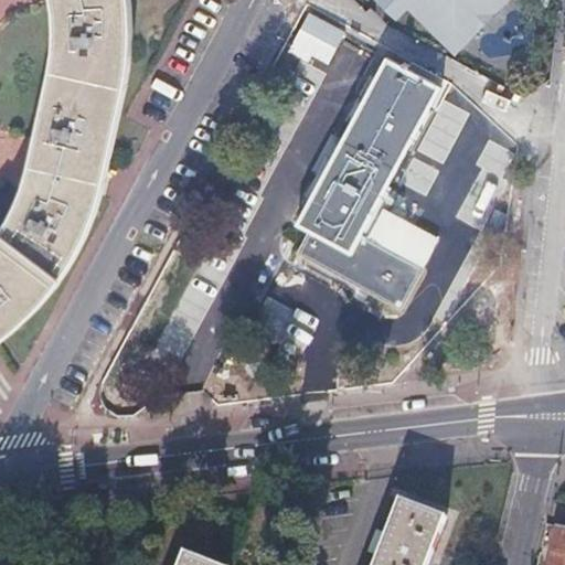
[(56,0),(57,3),(59,41),(57,56),(51,94),(36,158),(31,177),(25,195),(18,214),(10,228),(4,238),(0,243),(0,338),(7,334),(21,322),(33,311),(42,301),(52,289),(63,274),(76,252),(85,235),(93,217),(98,198),(105,171),(125,83),(128,66),(130,43),(130,24),(129,11),(127,0),(56,0)]
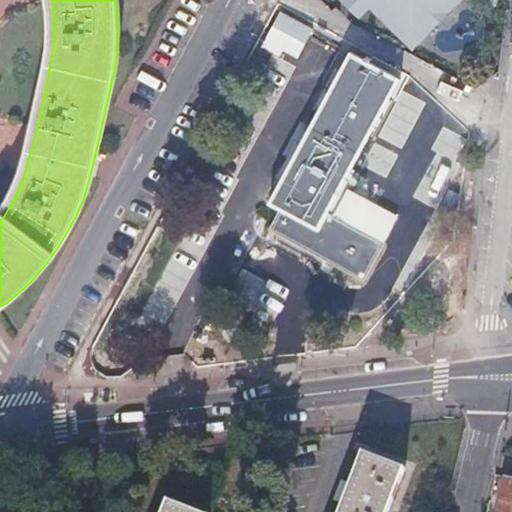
[(343,0),(343,1),(359,16),(368,7),(363,1),(363,0),(343,0)]
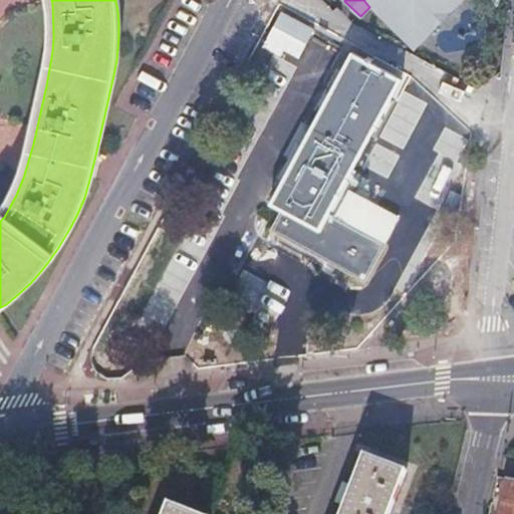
[(364,0),(364,1),(369,7),(413,50),(463,0),(364,0)]
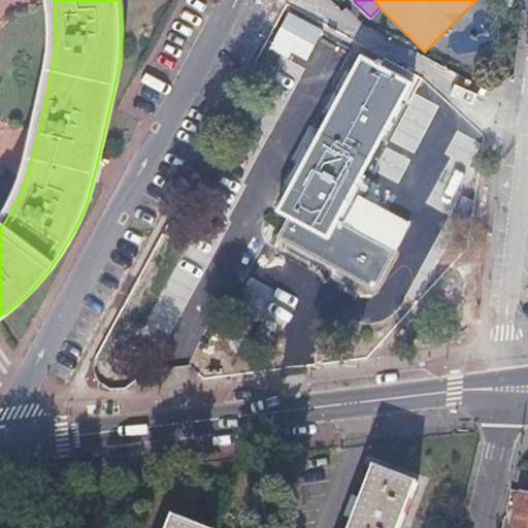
[(305,60),(319,33),(286,14),(267,48),(286,58),(289,52),(305,60)]
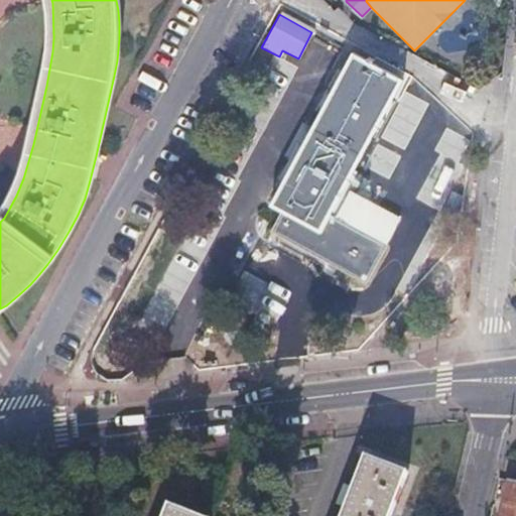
[(365,60),(352,53),(269,205),(281,211),(269,234),(363,284),(384,246),(329,215),(401,80),(371,63),(373,59),(367,56),(365,60)]
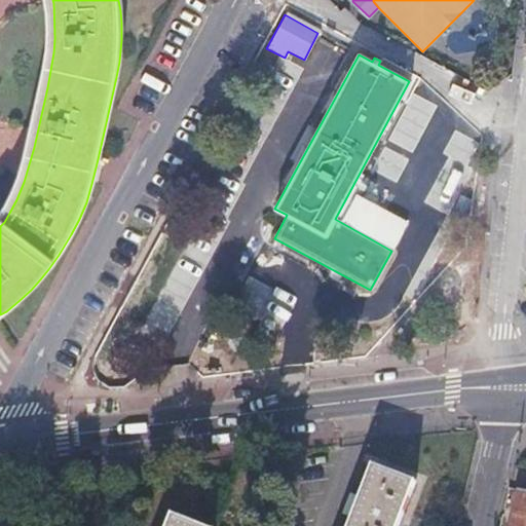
[(396,525),(411,484),(371,470),(348,525),(396,525)]
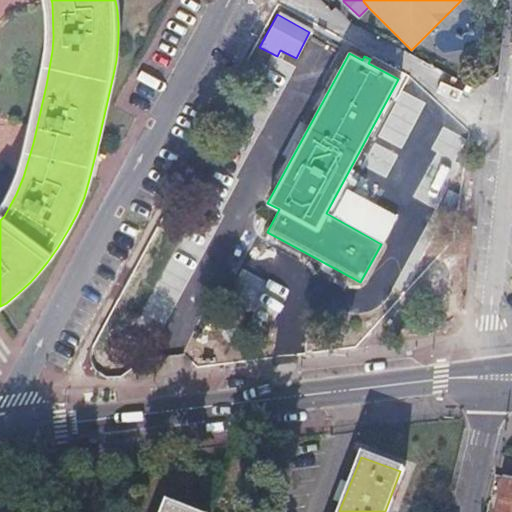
[(498,511),(511,511),(511,484),(505,483),(498,511)]
